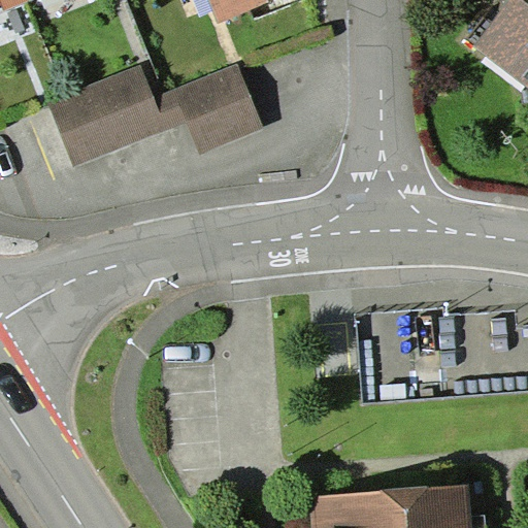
[(0,0),(0,10),(26,0),(0,0)]
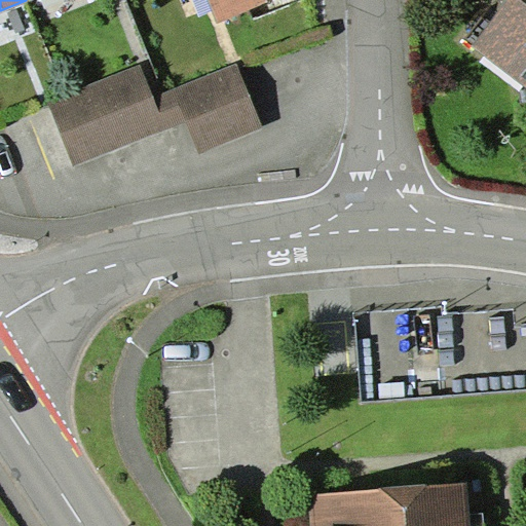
[(193,0),(200,15),(212,10),(208,0),(193,0)]
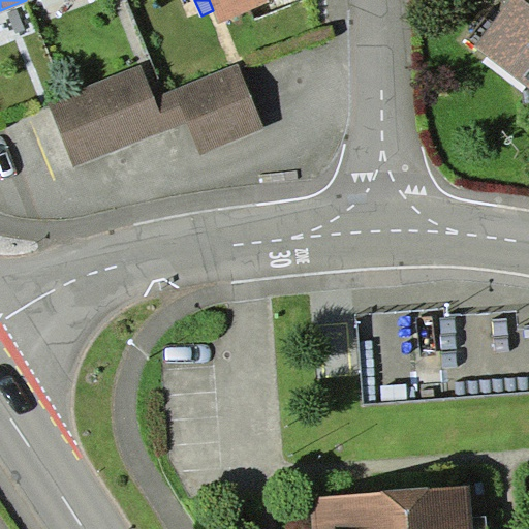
[(275,0),(209,0),(213,10),(218,24),(275,0)]
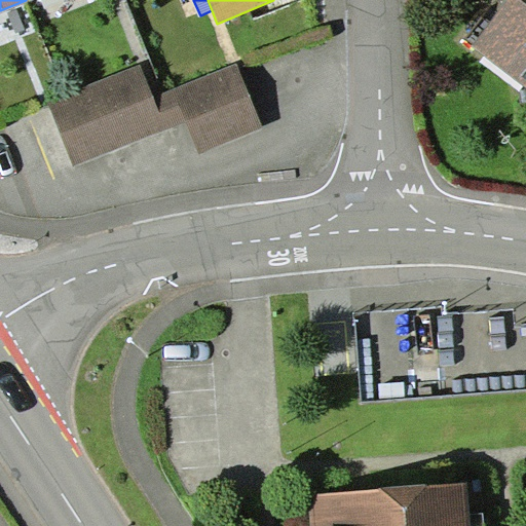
[(525,0),(508,0),(473,46),(525,85),(525,0)]
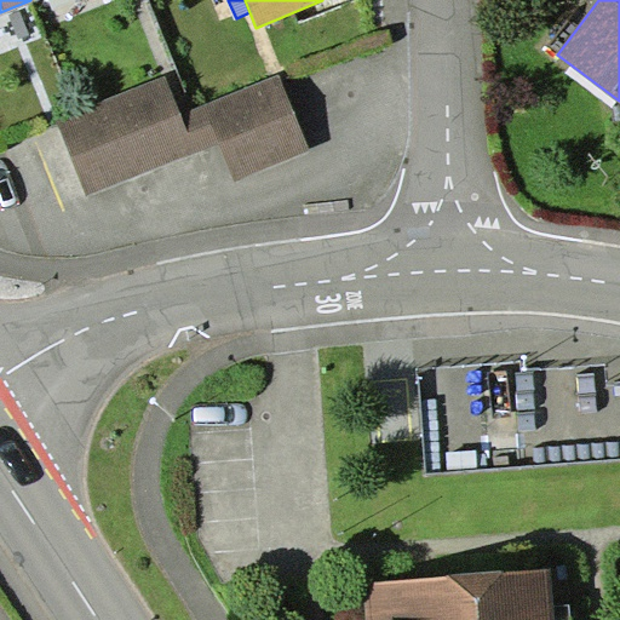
[(167,78),(58,121),(90,197),(220,144),(236,181),(311,150),(280,75),(182,114),(167,78)]
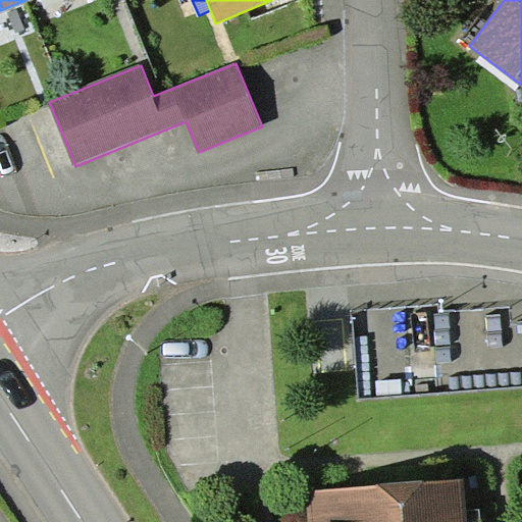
[(467,521),(467,510),(464,478),(306,490),(308,521),(467,521)]
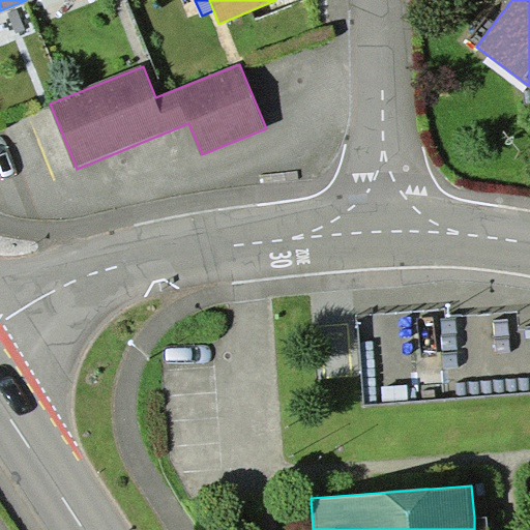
[(474,518),(474,529),(487,529),(487,517),(474,518)]
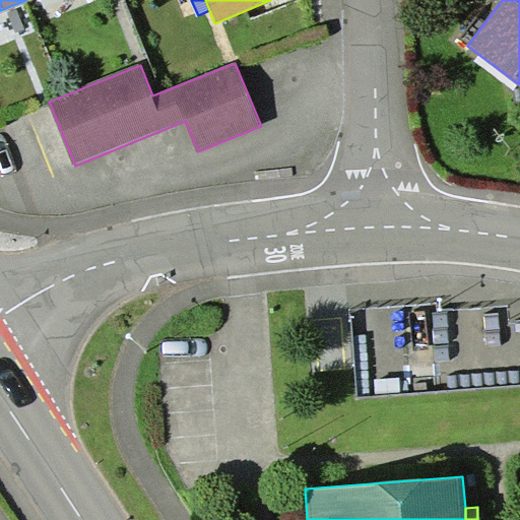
All buildings are outlined.
